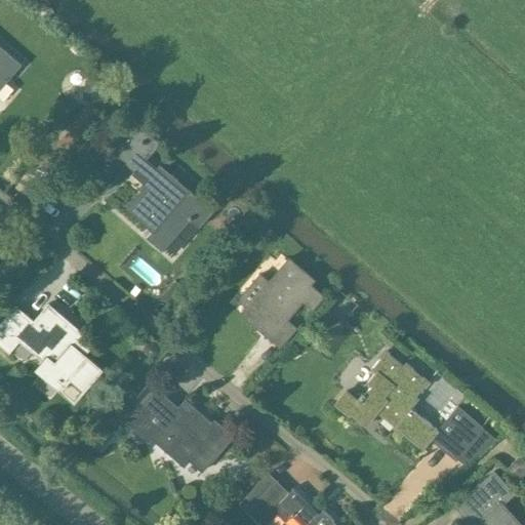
[(21,65),(3,49),(0,46),(0,87),(14,71),(21,65)]
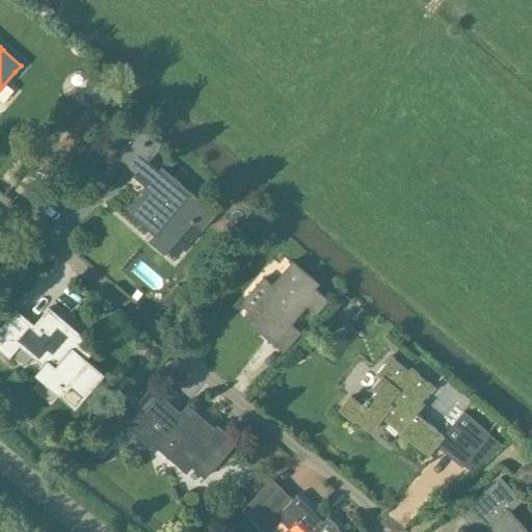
[(137,175),(138,174),(142,168),(162,145),(135,123),(111,152),(137,175)]
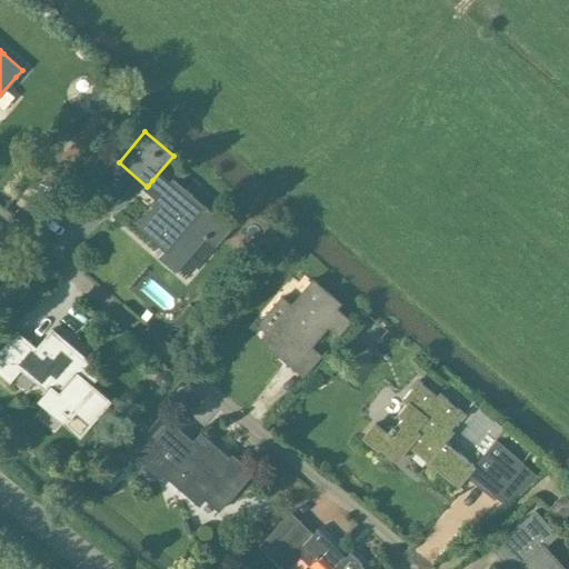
[(169,181),(159,172),(152,180),(148,186),(158,195),(157,195),(159,197),(135,226),(163,251),(158,257),(176,271),(206,237),(216,246),(231,228),(172,177),(169,181)]
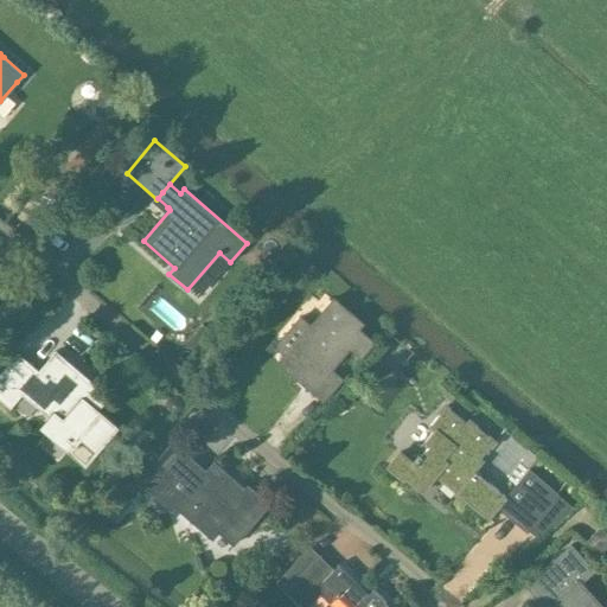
[(300,315),(275,345),(285,353),(278,362),(295,377),(295,376),(323,400),(340,378),(330,369),(349,346),(359,356),(372,342),(357,327),(362,323),(332,298),(310,325),(300,315)]
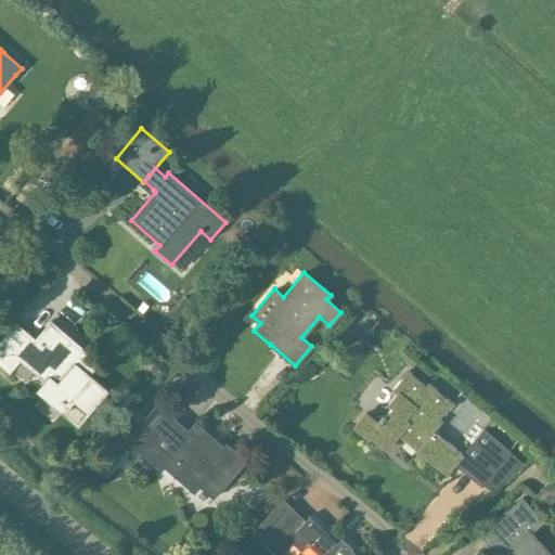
[(20,333),(0,356),(0,361),(12,371),(20,361),(44,382),(36,391),(41,397),(59,411),(69,398),(85,411),(94,399),(97,396),(97,392),(97,388),(94,385),(87,378),(101,362),(89,351),(86,356),(74,345),(77,341),(57,325),(40,346),(22,331),(20,333)]
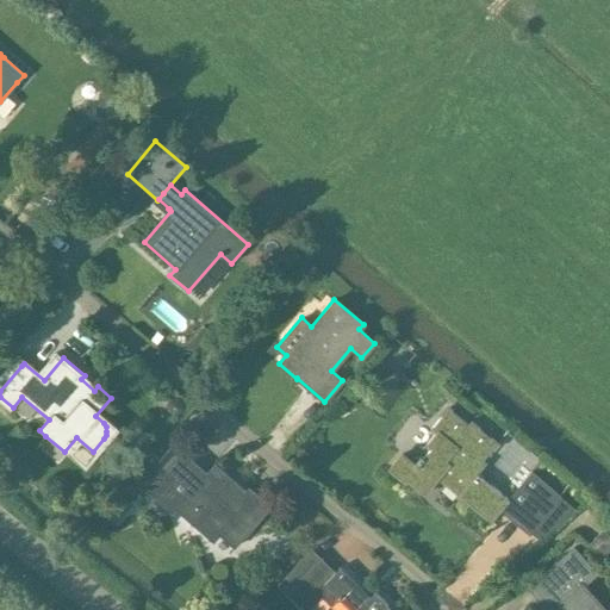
[(378,359),(365,374),(375,384),(388,368),(378,359)]
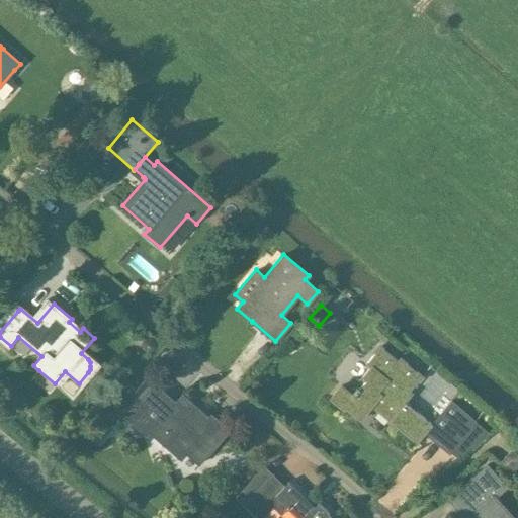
[(153,351),(156,346),(156,341),(151,338),(145,339),(142,342),(142,348),(147,352),(153,351)]
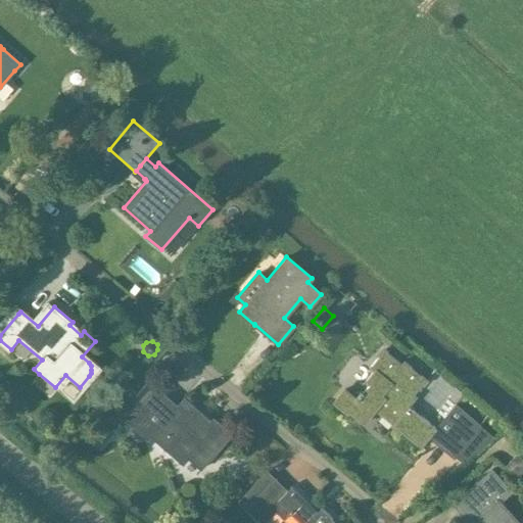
[(345,387),(333,401),(363,426),(377,409),(395,425),(422,447),(429,438),(455,460),(462,450),(469,442),(481,426),(455,405),(435,428),(411,407),(418,397),(415,394),(424,384),(425,385),(429,380),(421,374),(420,376),(411,368),(412,367),(405,360),(400,364),(387,352),(388,350),(384,346),(376,355),(378,357),(369,368),(373,372),(365,381),(369,385),(363,392),(361,391),(355,396),(345,387)]
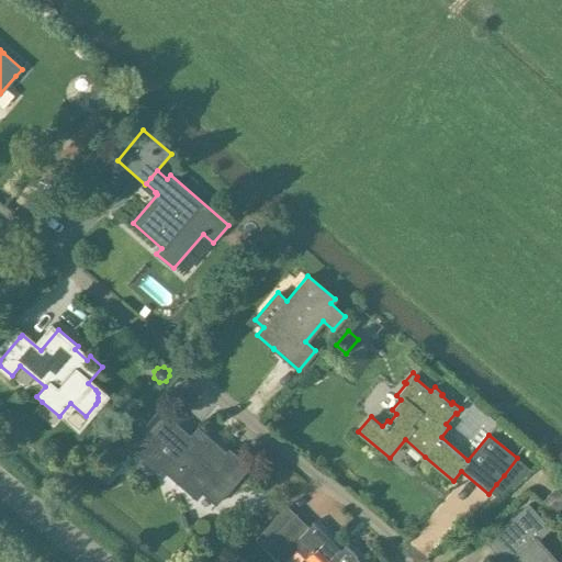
[(198,427),(190,435),(159,408),(127,446),(159,472),(163,469),(197,499),(203,493),(216,505),(250,468),(240,458),(237,461),(198,427)]
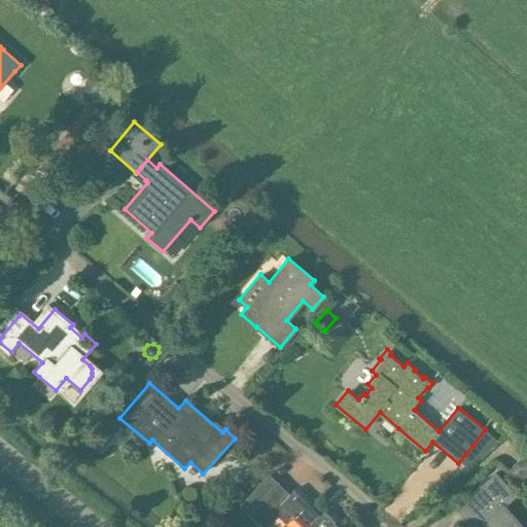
[(520,482),(526,472),(526,460),(521,456),(508,470),(520,482)]
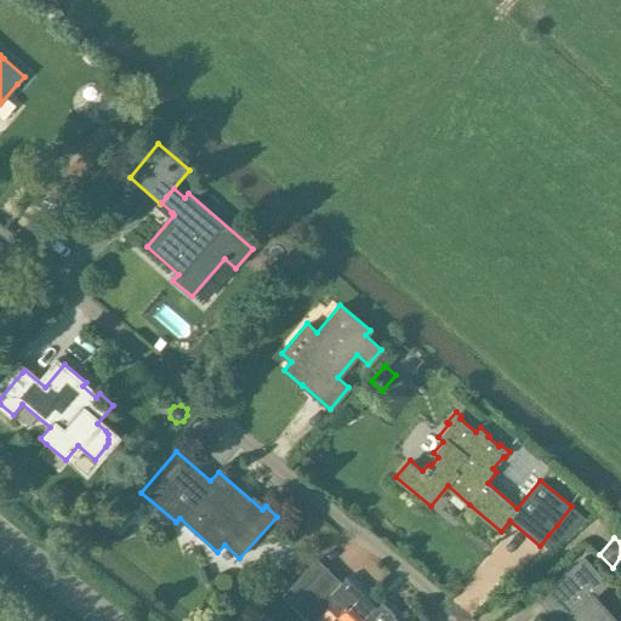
[(284,568),(294,576),(306,563),(296,554),(284,568)]
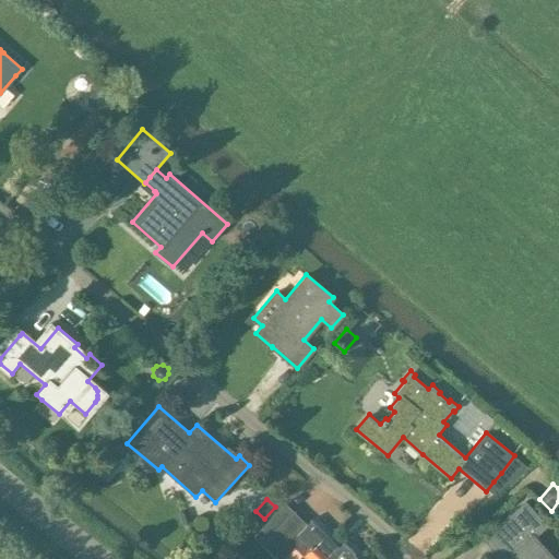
[(525,502),(494,530),(503,539),(495,547),(506,558),(503,558),(556,558),(536,536),(547,526),(535,513),(525,502)]
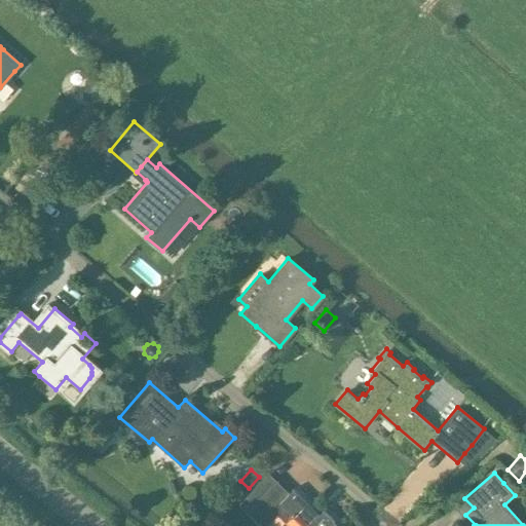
[(293,489),(290,492),(278,481),(248,512),(262,525),(265,525),(276,515),(286,523),(292,516),(301,525),(338,525),(334,522),(335,521),(324,510),(318,514),(293,489)]
